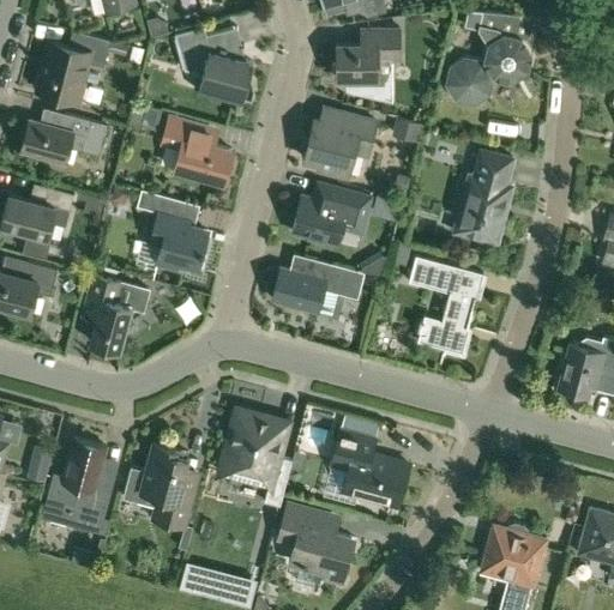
[(101,0),(106,13),(137,5),(134,0),(101,0)]
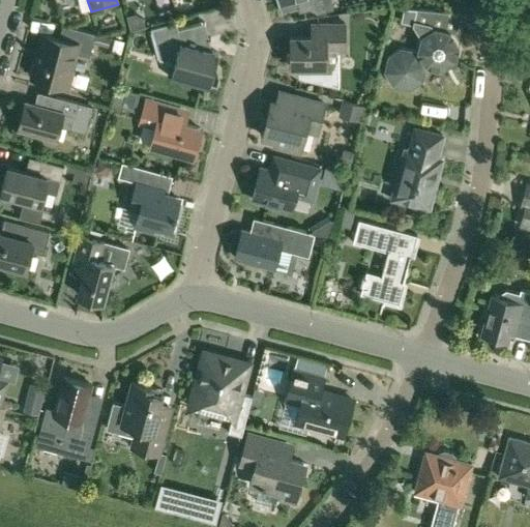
[(314,3),(313,0),(277,0),(280,4),(289,2),(291,9),(298,13),(310,11),(314,3)]
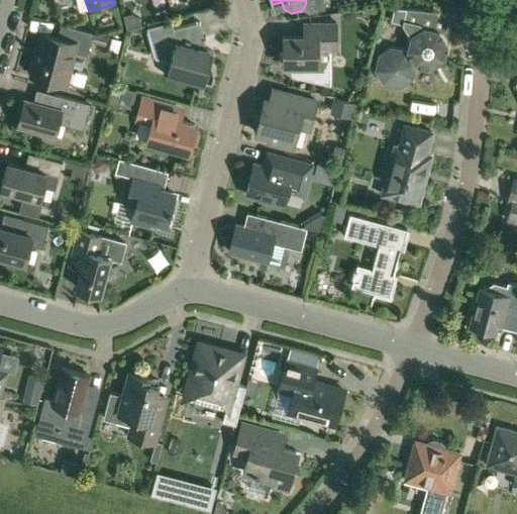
[(437,13),(406,11),(394,10),(391,22),(403,25),(410,37),(407,52),(392,48),(379,57),(375,73),(383,86),(399,90),(412,81),(416,67),(430,70),(444,62),(447,46),(439,32),(433,30),(437,13)]
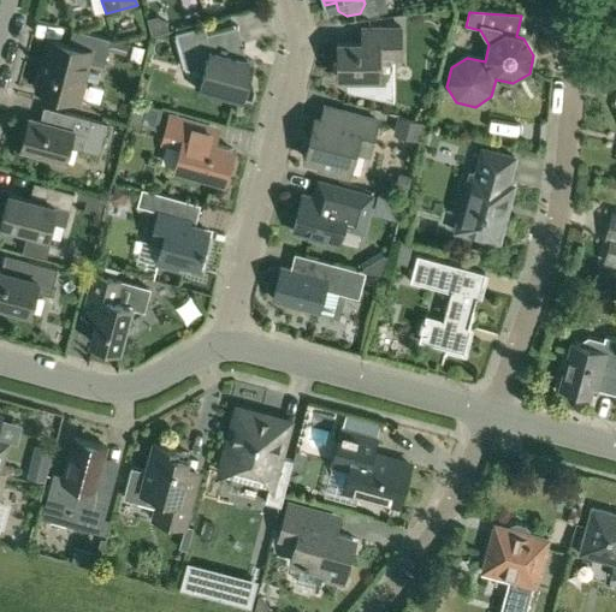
[(152,37),(169,33),(166,24),(157,18),(147,22),(152,37)]
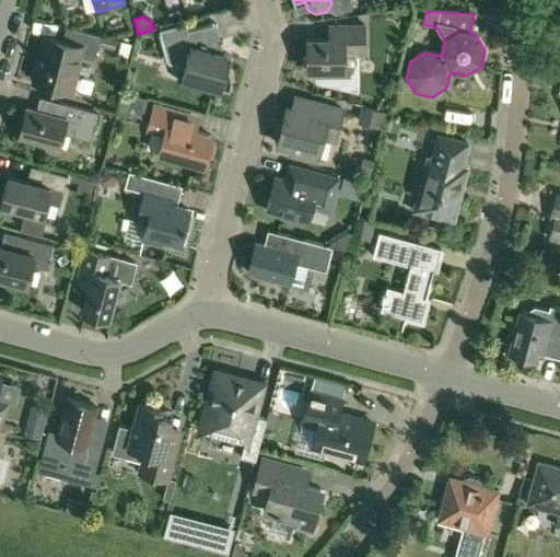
[(177,36),(183,56),(176,82),(221,94),(222,90),(229,92),(231,83),(228,69),(231,58),(220,55),(212,26),(177,36)]
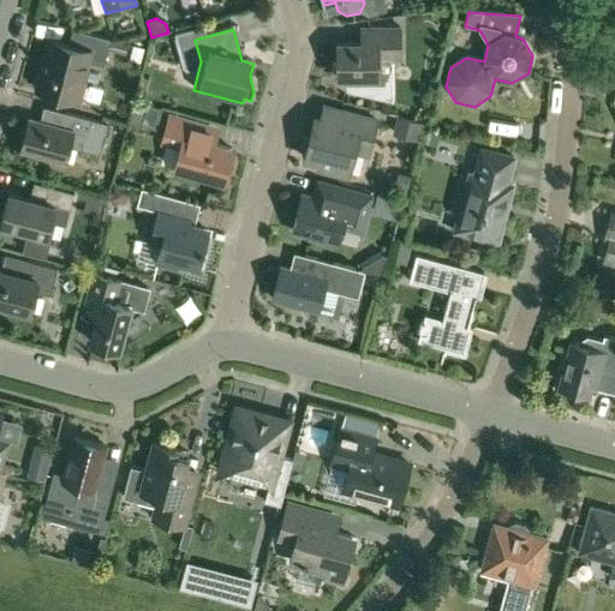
[(336,46),(336,79),(348,79),(347,91),(380,99),(380,63),(390,63),(392,63),(400,61),(400,29),(362,29),(362,46),(336,46)]
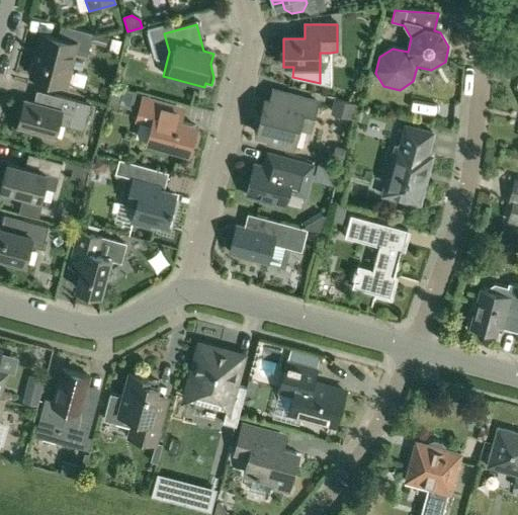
[(42,34),(31,77),(64,86),(73,53),(87,57),(90,44),(106,48),(108,38),(62,26),(58,38),(42,34)]
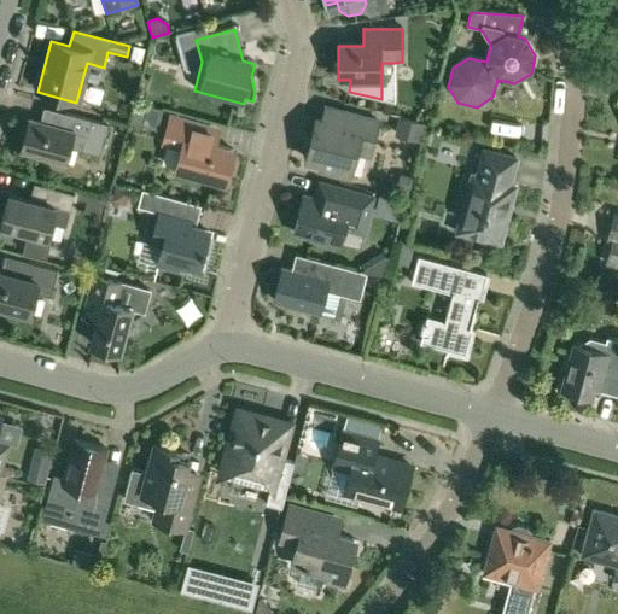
[(144,53),(133,51),(129,64),(140,68),(144,53)]
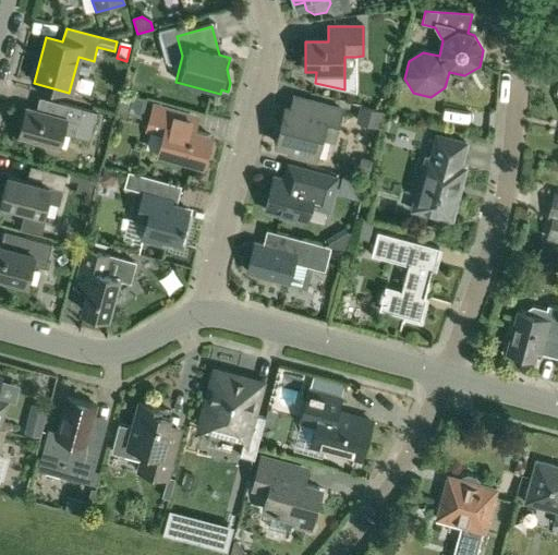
[(26,110),(19,137),(59,148),(62,135),(91,142),(98,115),(59,104),(55,118),(26,110)]
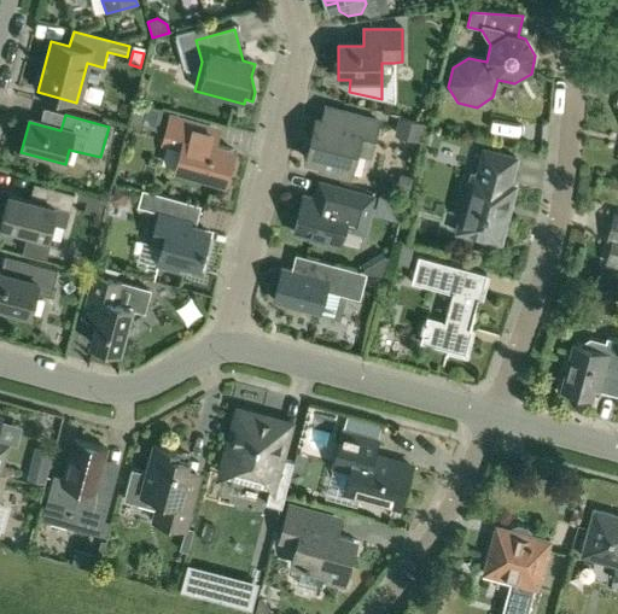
[(316,122),(305,162),(320,165),(319,169),(349,177),(356,153),(369,157),(379,123),(347,115),(342,128),(316,122)]
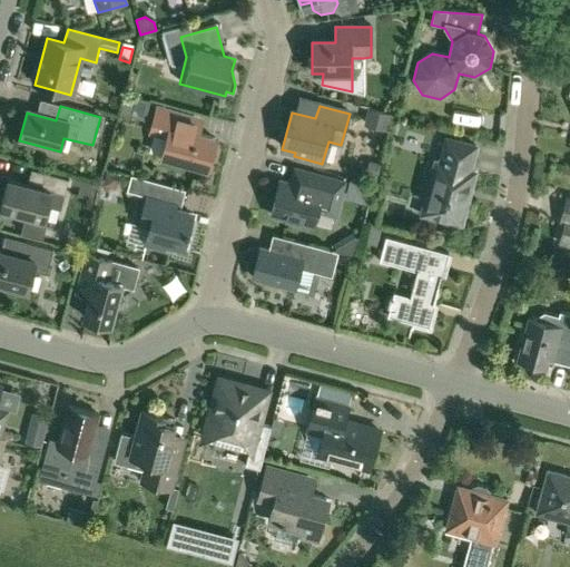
[(202,120),(157,108),(150,134),(167,138),(161,158),(207,170),(215,140),(198,135),(202,120)]
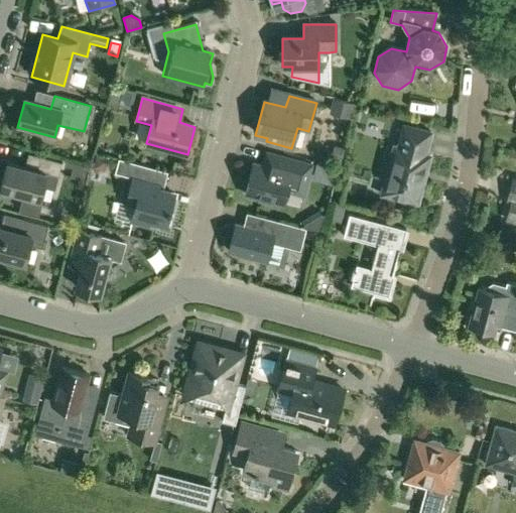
[(353,112),(355,105),(341,101),(333,99),(329,114),(337,116),(351,120),(353,112)]
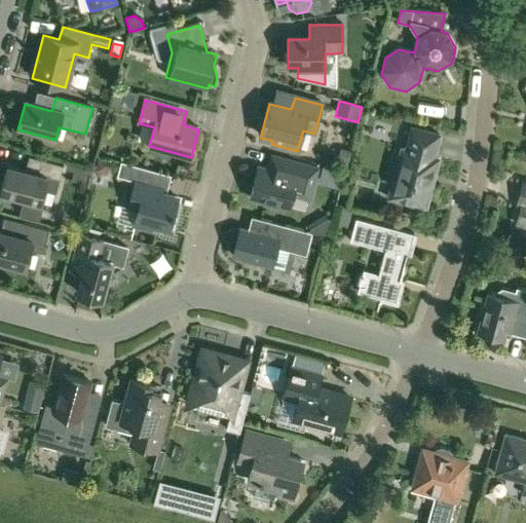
[(402,150),(388,199),(425,210),(439,160),(434,158),(440,137),(412,128),(406,151),(402,150)]
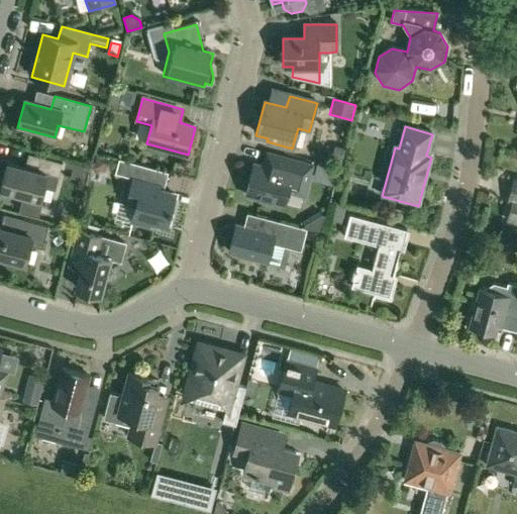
[(55,192),(56,187),(62,165),(35,158),(32,171),(7,165),(7,167),(9,168),(3,188),(1,188),(0,190),(39,201),(42,188),(55,192)]
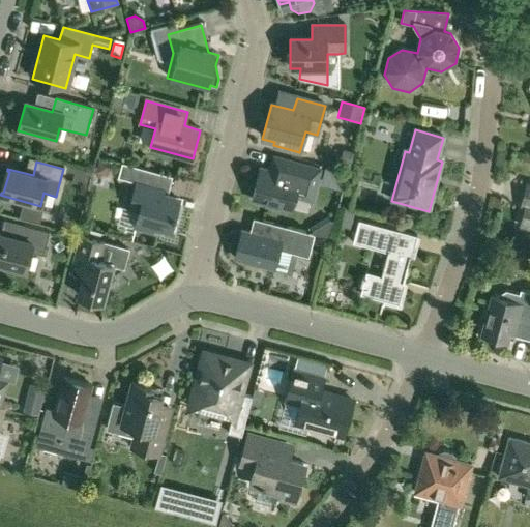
[(107,171),(109,165),(98,162),(94,175),(102,177),(105,178),(107,171)]
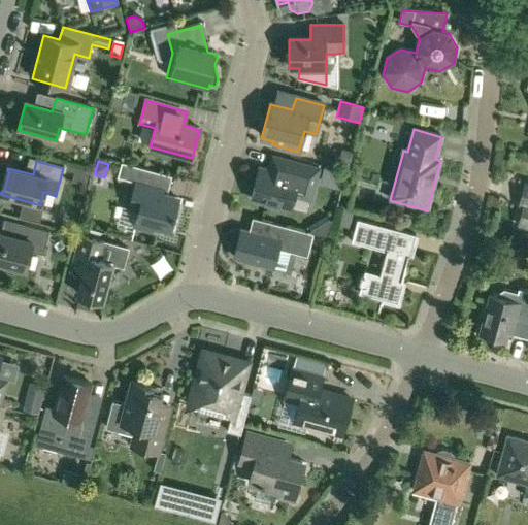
[(259,169),(251,200),(290,210),(295,190),(311,194),(319,170),(289,162),(286,176),(259,169)]
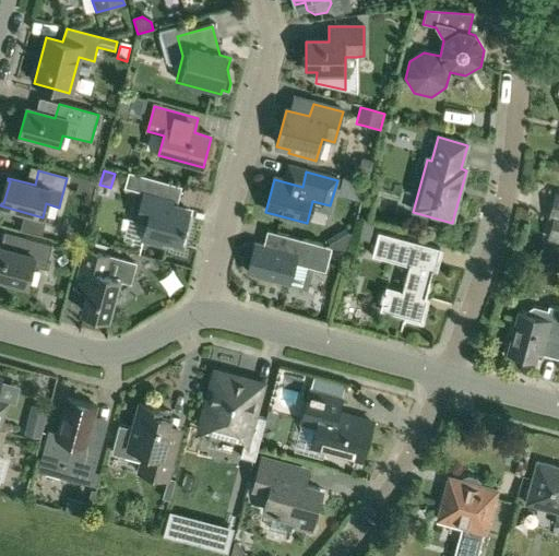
[(188,229),(185,228),(189,211),(171,206),(173,201),(156,197),(161,182),(129,174),(125,189),(143,194),(137,221),(146,224),(142,240),(161,246),(163,240),(180,245),(180,241),(185,243),(188,229)]
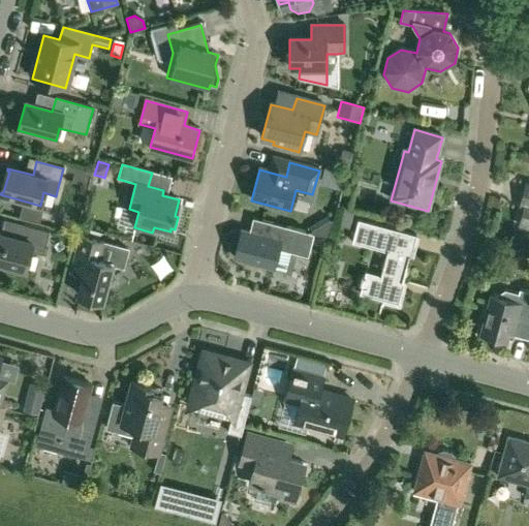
[(72,184),(85,188),(89,174),(76,169),(74,175),(72,184)]
